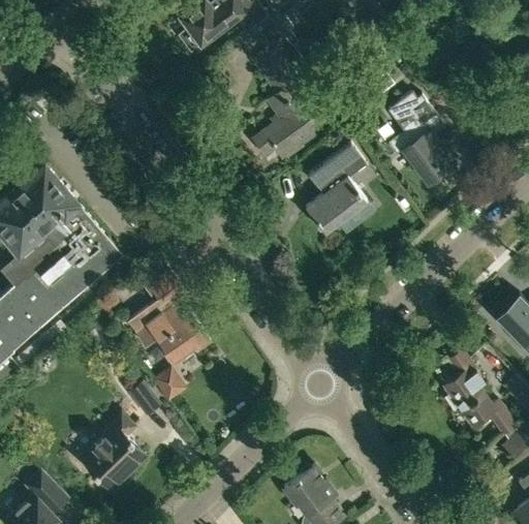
[(254,0),(247,5),(243,0),(216,0),(208,6),(205,2),(201,4),(197,2),(184,12),(184,17),(181,19),(190,30),(180,37),(191,53),(237,19),(247,33),(256,27),(268,19),(262,11),(254,0)]
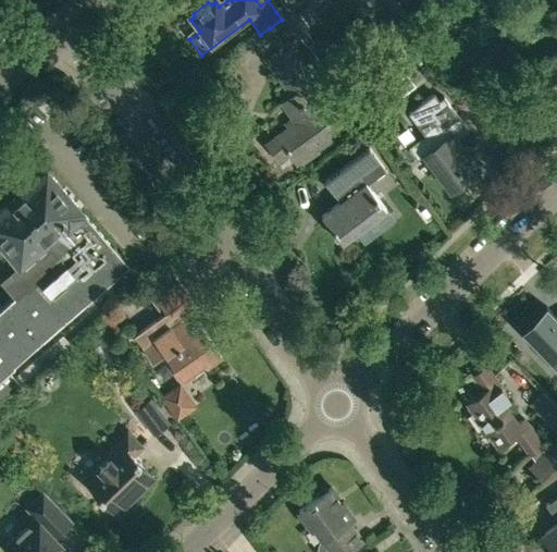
[(319,0),(282,0),(285,4),(276,12),(282,20),(288,28),(306,51),(314,45),(306,33),(308,32),(297,16),(308,9),(319,0)]
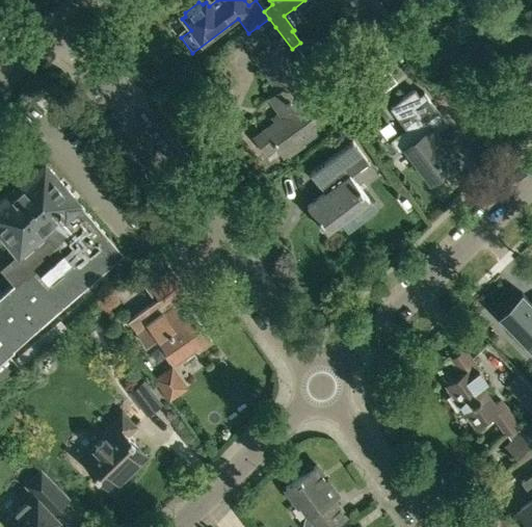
[(345,0),(352,10),(363,2),(360,0),(345,0)]
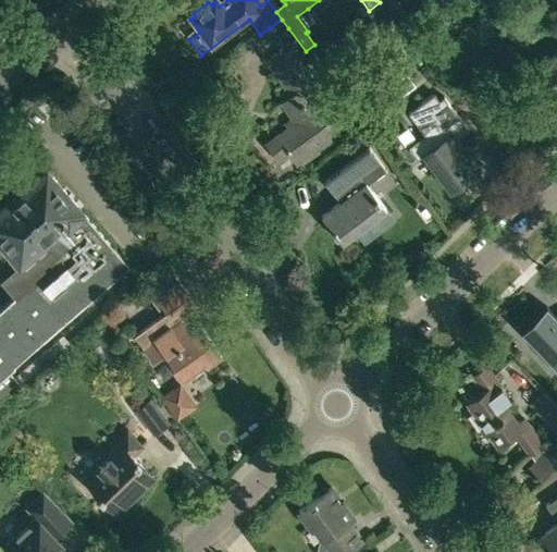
[(276,37),(288,28),(282,20),(270,28),(276,37)]
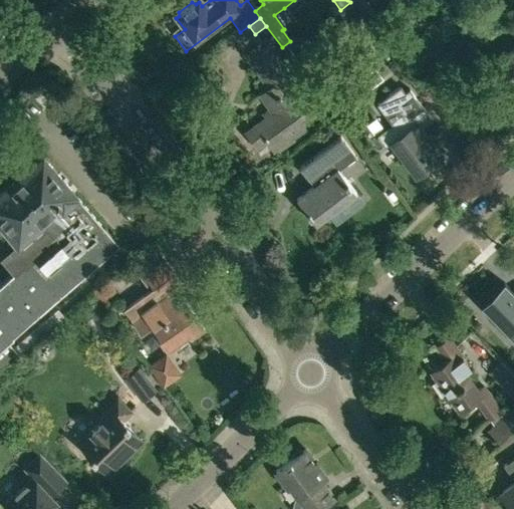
[(263,45),(245,58),(269,92),(261,99),(274,117),(247,138),(257,152),(267,145),(274,155),(277,152),(278,154),(286,148),(285,147),(316,123),(299,100),(303,97),(264,44),(263,45)]
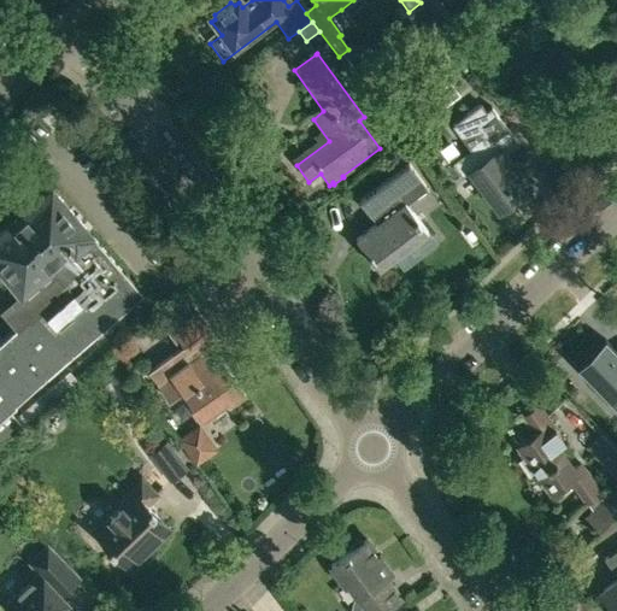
[(530,193),(516,174),(500,153),(513,144),(518,151),(519,150),(492,112),(487,116),(481,109),(452,130),(470,154),(453,169),(463,182),(469,177),(499,217),(530,193)]
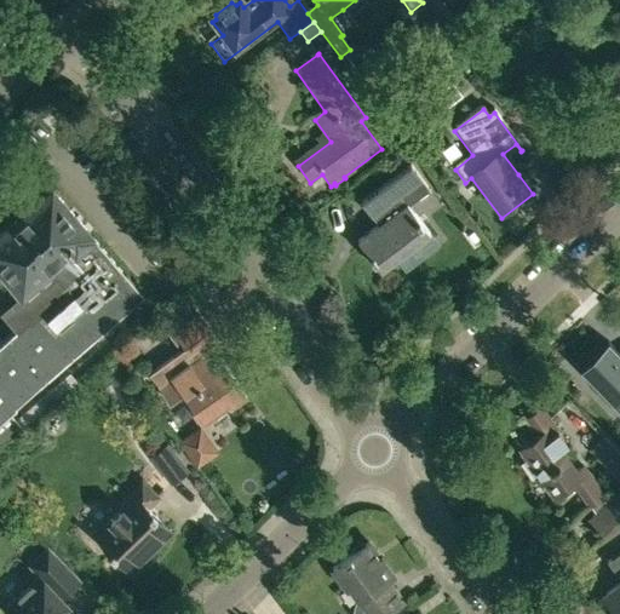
[(411,149),(389,165),(396,174),(418,159),(411,149)]
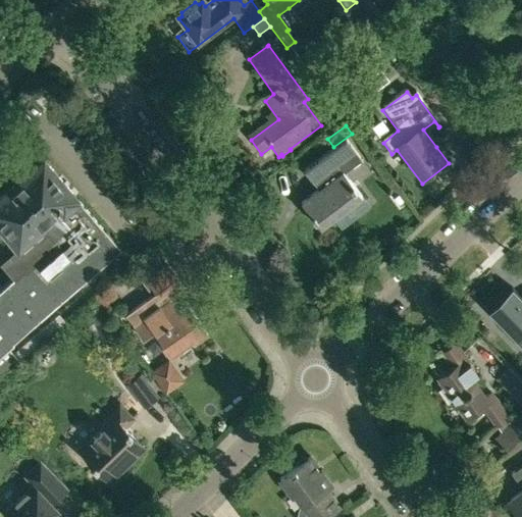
[(362,201),(346,178),(364,164),(348,142),(327,157),(305,174),(319,194),(302,207),(320,233),(362,201)]
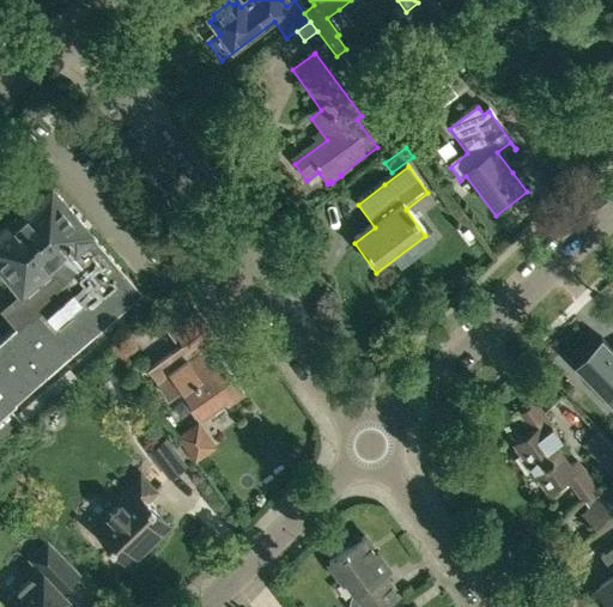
[(0,344),(0,439),(4,443),(64,392),(58,384),(17,419),(11,412),(143,298),(52,193),(49,195),(48,193),(41,193),(31,201),(31,208),(32,210),(0,236),(0,268),(1,269),(23,293),(0,313),(16,331),(0,344)]
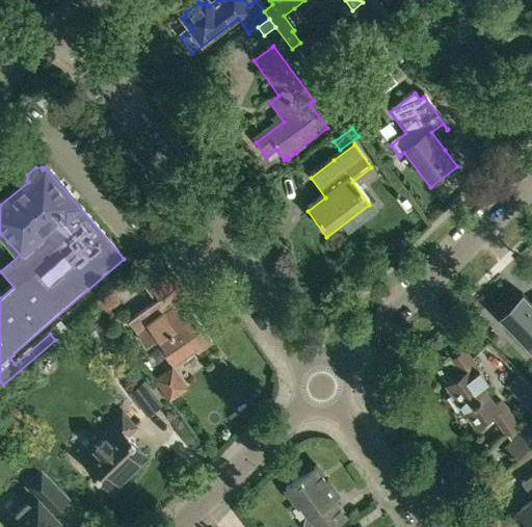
[(177,368),(200,352),(212,343),(192,316),(182,323),(173,311),(189,299),(173,277),(151,291),(159,302),(129,324),(137,336),(148,328),(177,368)]
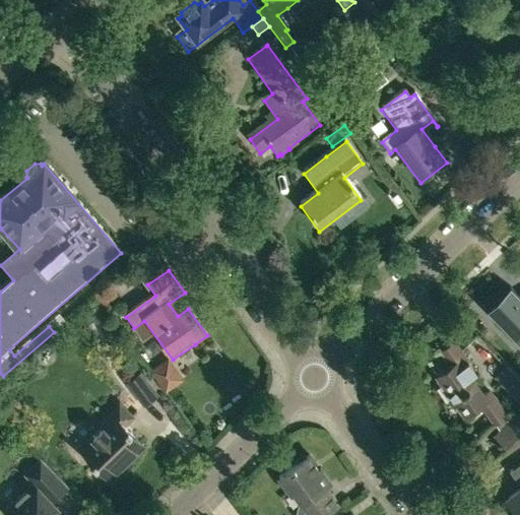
[(108,290),(94,302),(104,313),(118,302),(108,290)]
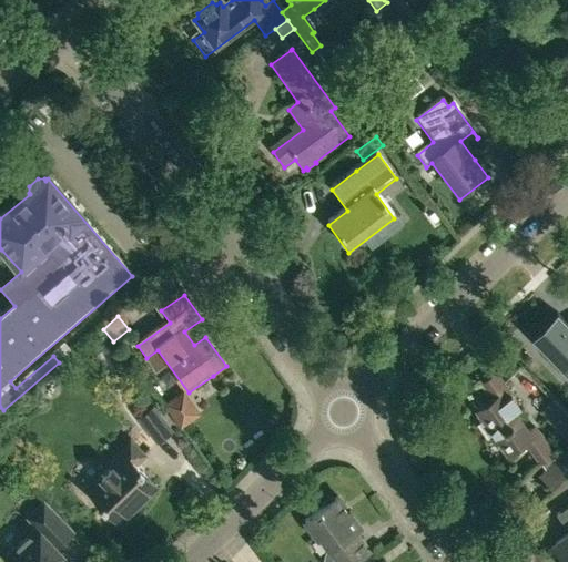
[(557,317),(531,343),(567,380),(567,327),(557,317)]
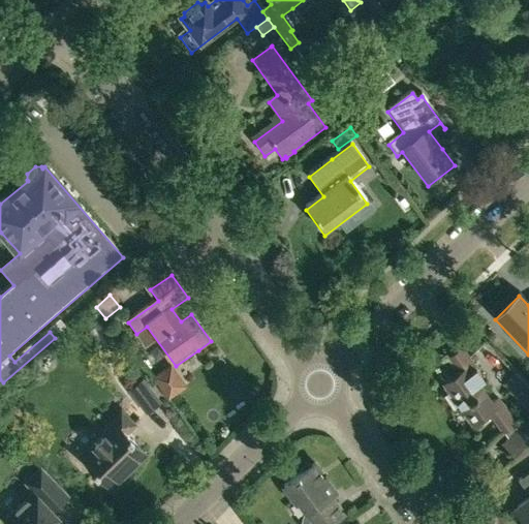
[(80,326),(88,336),(100,326),(92,315),(80,326)]
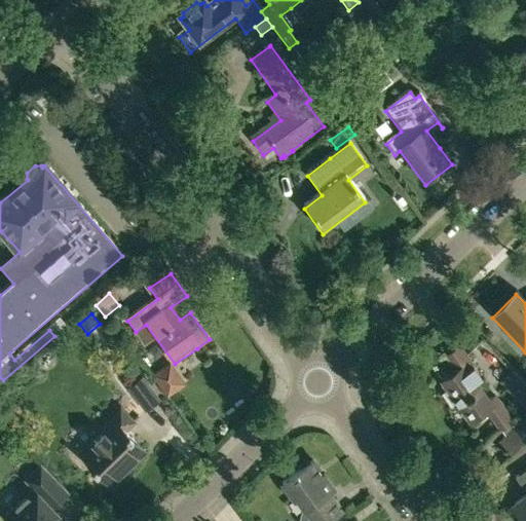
[(525,418),(516,430),(513,426),(514,425),(494,400),(489,404),(477,386),(482,382),(459,350),(447,359),(457,373),(441,384),(447,394),(444,396),(454,409),(457,407),(471,426),(475,424),(476,425),(481,421),(480,420),(493,411),(498,418),(494,423),(501,435),(502,434),(506,439),(501,444),(513,456),(525,443),(525,385),(514,373),(501,384),(525,410),(525,418)]
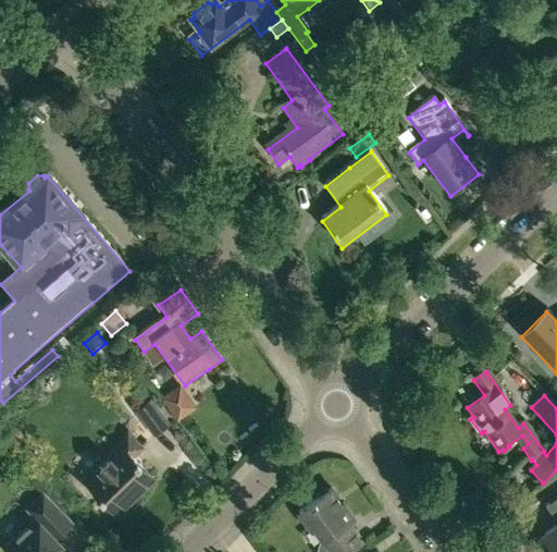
[(181,387),(161,401),(178,425),(198,411),(181,387)]
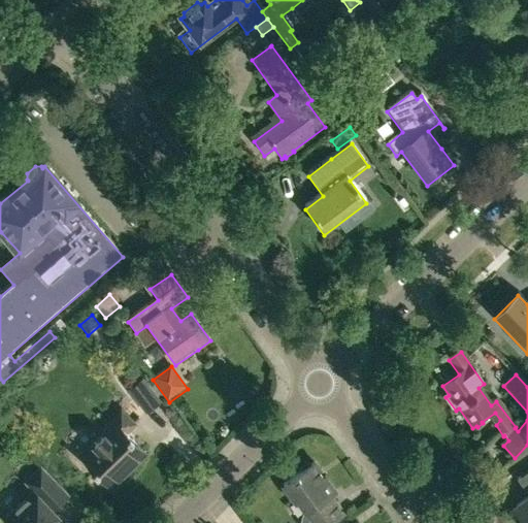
[(145,381),(129,393),(147,418),(164,405),(145,381)]
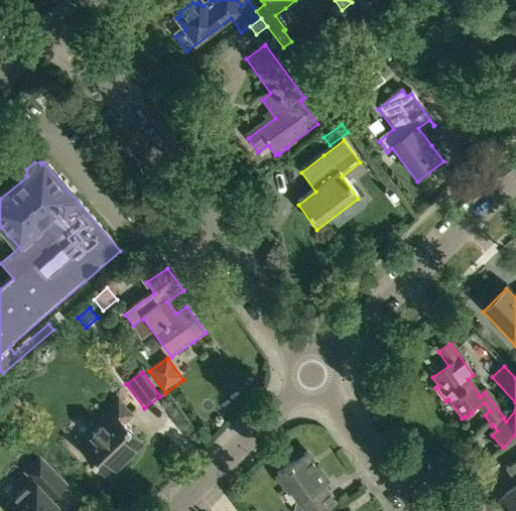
[(142,444),(128,430),(123,425),(130,417),(118,404),(97,425),(101,428),(80,450),(108,478),(142,444)]
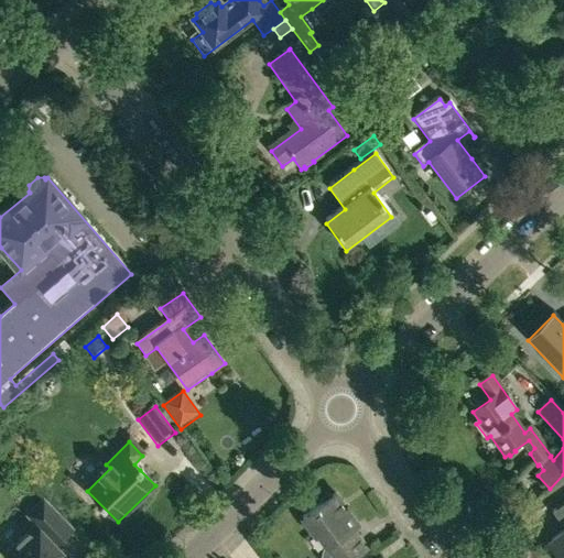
[(315,538),(318,537),(327,549),(322,554),(321,557),(360,557),(366,554),(357,540),(356,542),(350,534),(357,529),(335,498),(332,501),(329,498),(321,504),(323,506),(303,521),(315,538)]
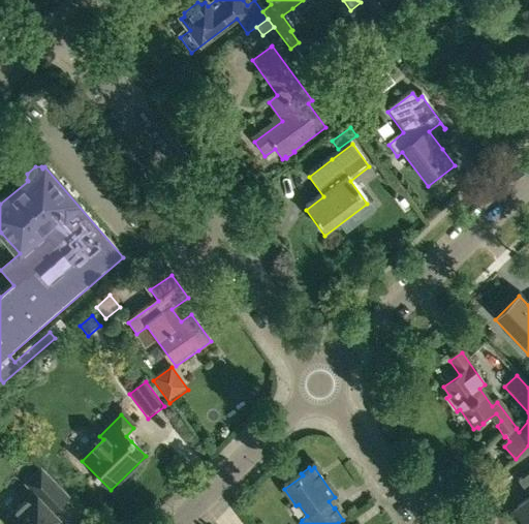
[(60,523),(53,516),(68,500),(41,471),(30,482),(39,491),(9,519),(13,523),(60,523)]
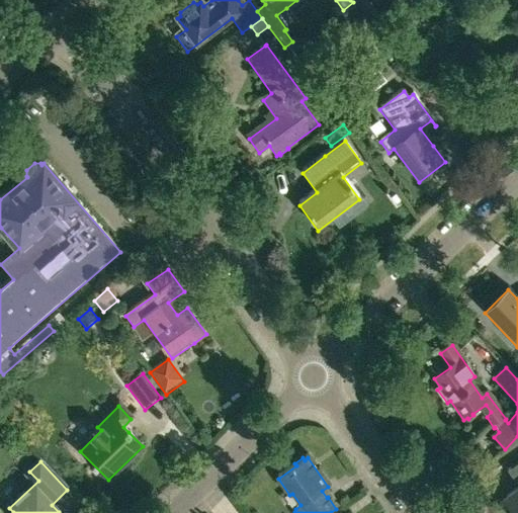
[(517,491),(506,500),(514,512),(517,512),(517,491)]
